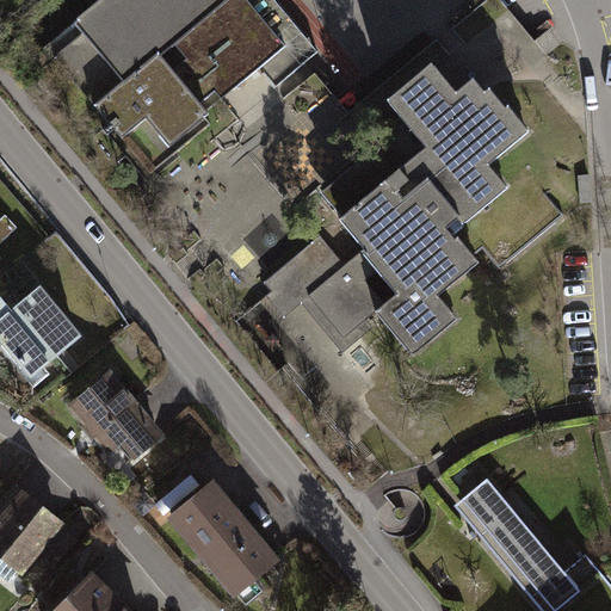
[(106,0),(72,29),(118,87),(91,112),(119,146),(148,180),(226,112),(217,103),(255,72),(271,90),(314,55),(269,0),(106,0)]
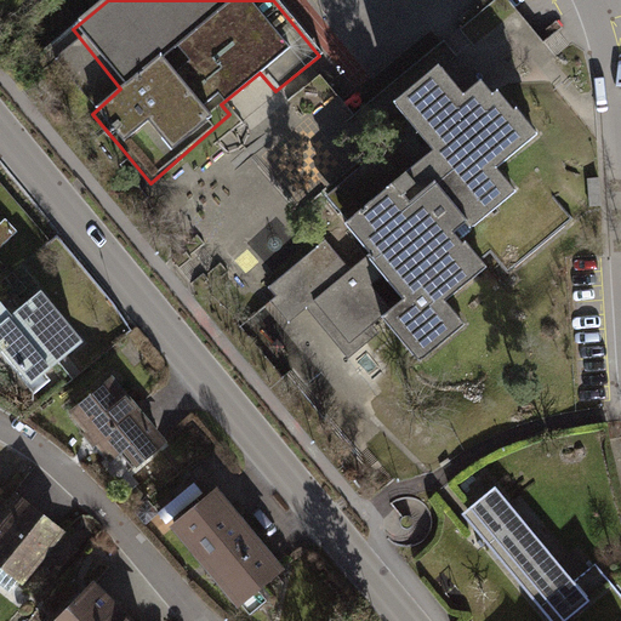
[(391,309),(382,317),(420,362),(465,324),(446,301),(486,267),(466,240),(463,243),(455,233),(466,223),(471,229),(516,192),(496,169),(537,135),(517,108),(514,110),(499,91),(494,95),(482,80),(465,95),(439,66),(394,103),(433,151),(417,164),(396,138),(370,159),(366,154),(323,191),(341,212),(337,215),(370,254),(366,256),(383,275),(372,285),(391,309)]
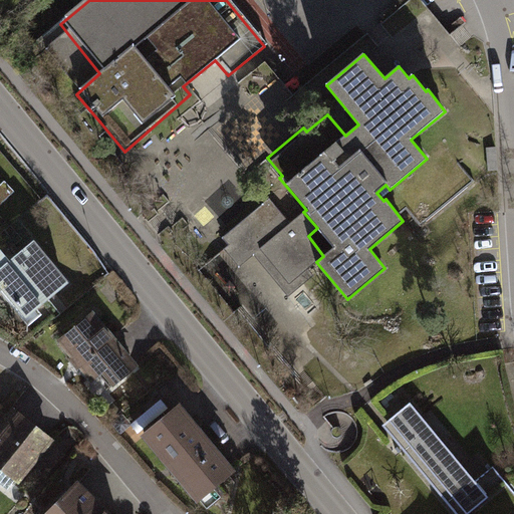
[(317,228),(303,212),(290,223),(270,198),(223,237),(237,255),(253,241),(267,257),(265,259),(289,288),(310,271),(308,269),(316,262),(323,256),(308,236),(317,228)]
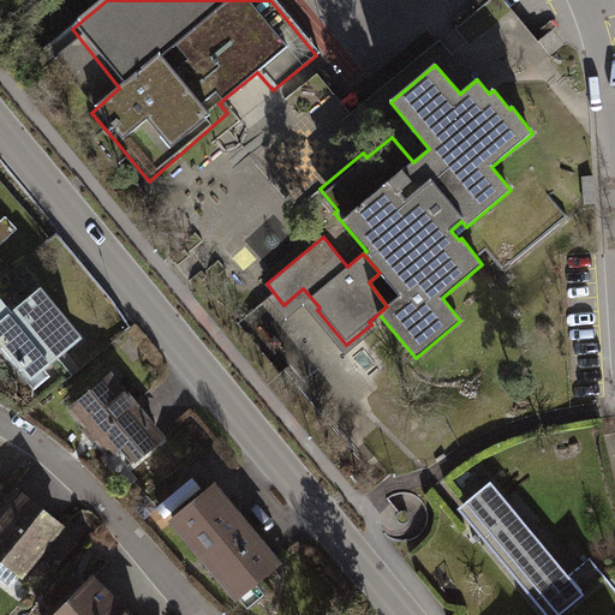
[(0,348),(5,345),(35,377),(87,334),(43,280),(13,305),(5,294),(0,291),(0,348)]
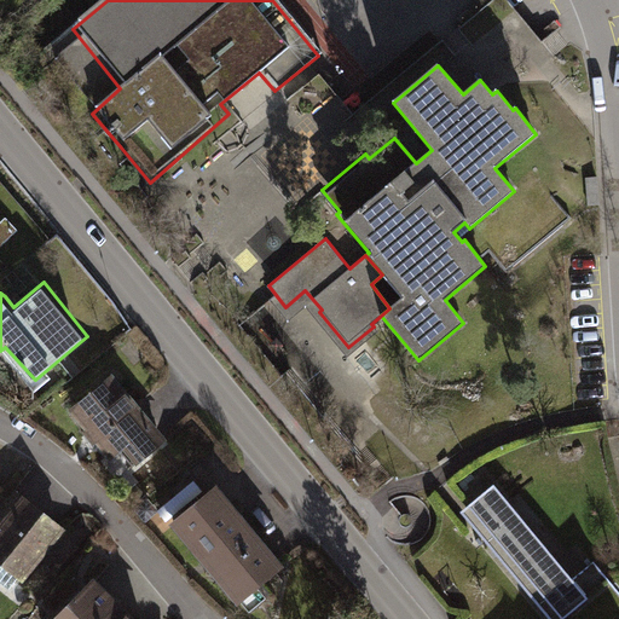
[(114,370),(70,409),(111,458),(123,447),(136,463),(168,437),(114,370)]
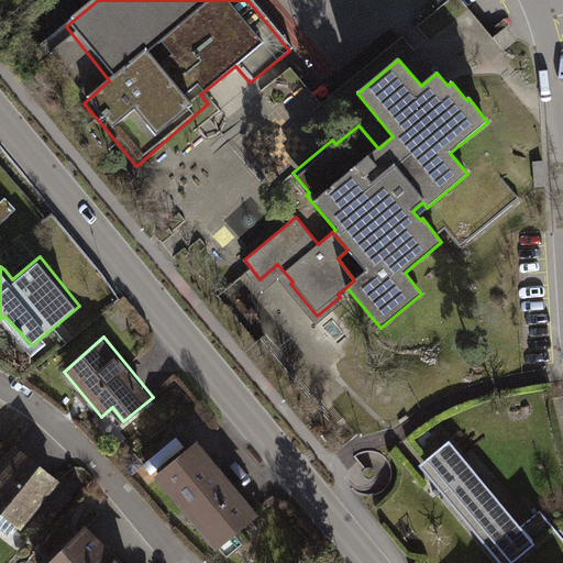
[(198,437),(156,475),(217,550),(261,514),(198,437)]
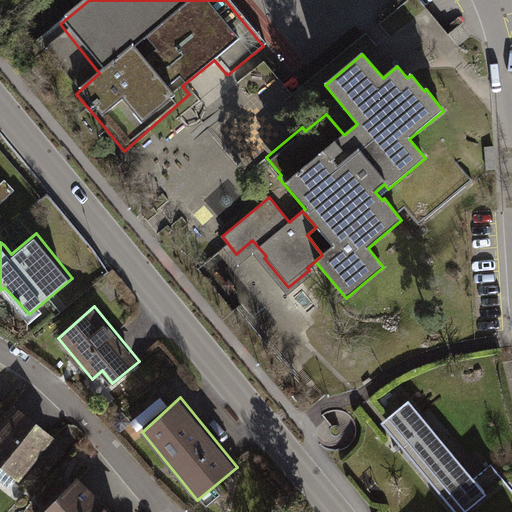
[(468,511),(487,497),(409,402),(381,425),(453,511),(468,511)]
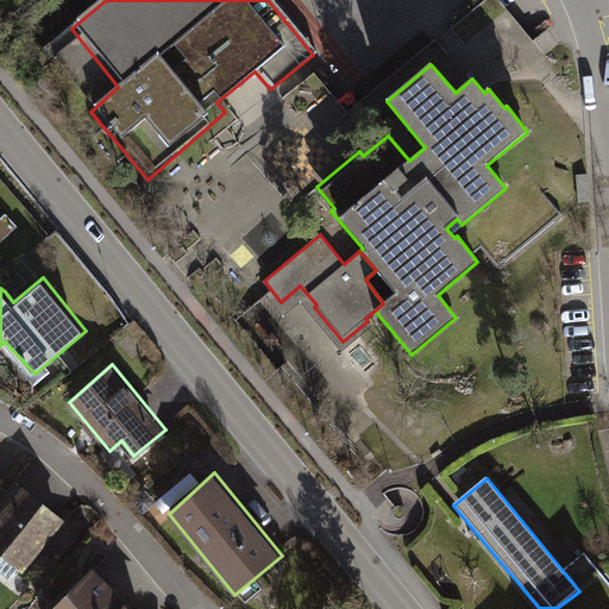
[(22,484),(0,513),(0,551),(26,571),(66,519),(22,484)]
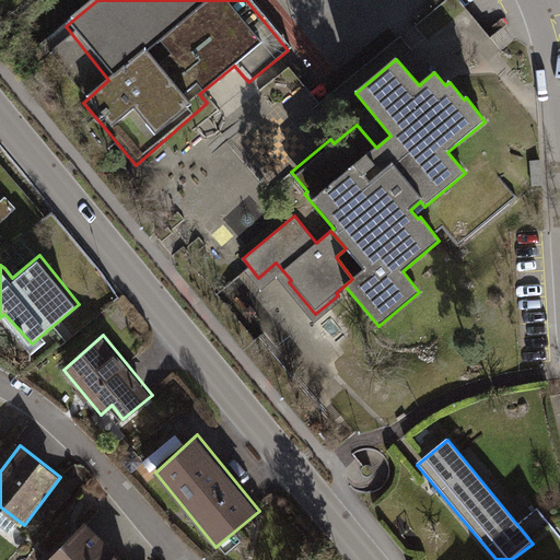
[(127,559),(85,520),(48,559),(127,559)]
